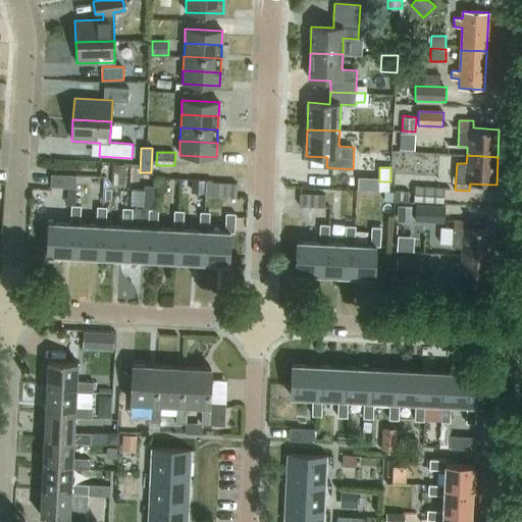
[(74,189),(74,176),(50,174),(49,188),(74,189)]
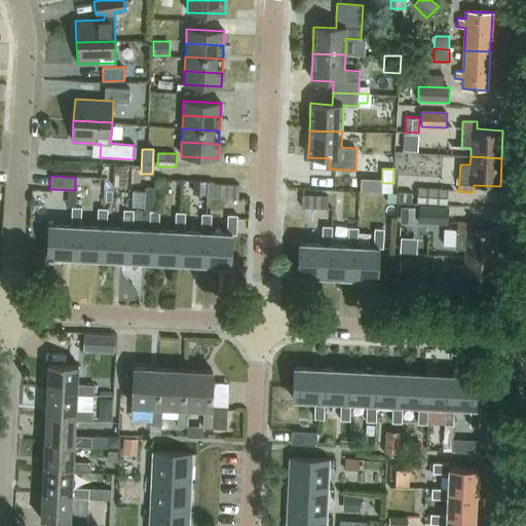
[(157,194),(168,194),(168,182),(158,181),(157,194)]
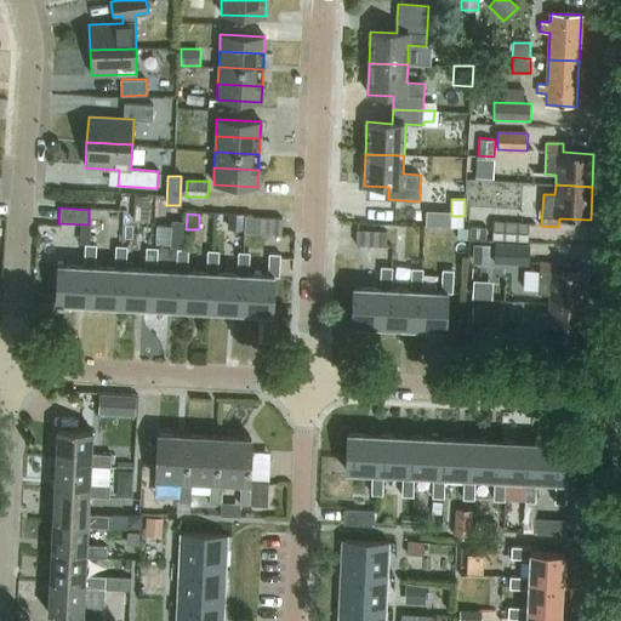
[(245,232),(283,232),(283,218),(254,217),(254,215),(245,214),(245,232)]
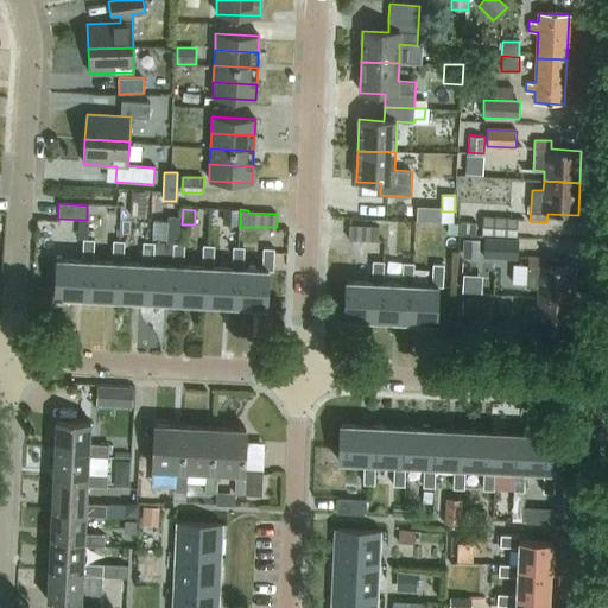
[(179,244),(181,217),(170,216),(168,242),(179,244)]
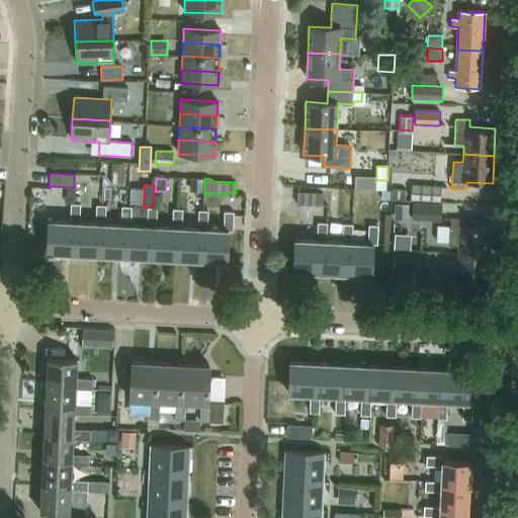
[(442,186),(412,184),(411,200),(441,202),(442,186)]
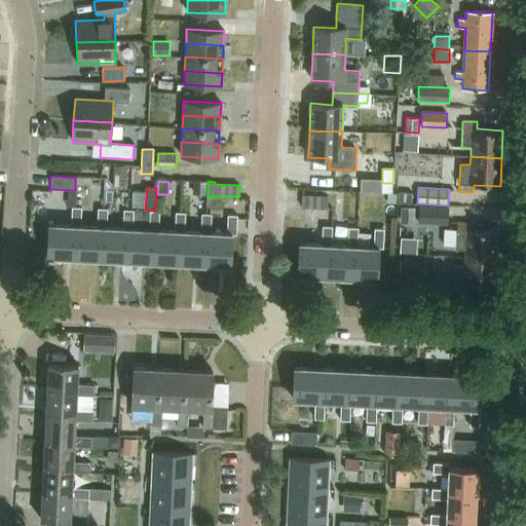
[(414,191),(399,190),(398,201),(413,202),(414,191)]
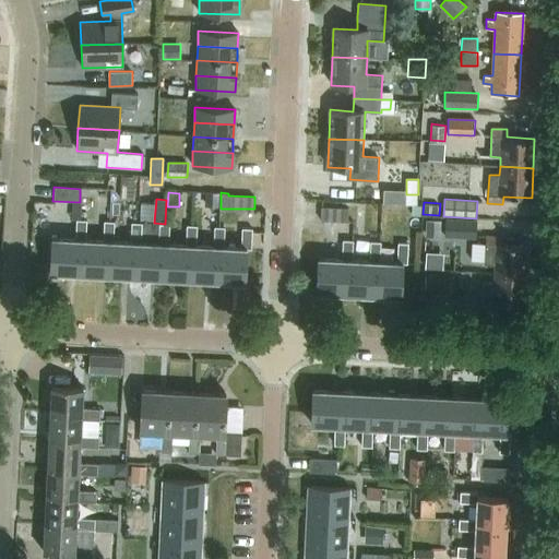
[(347,222),(347,209),(321,207),(321,221),(347,222)]
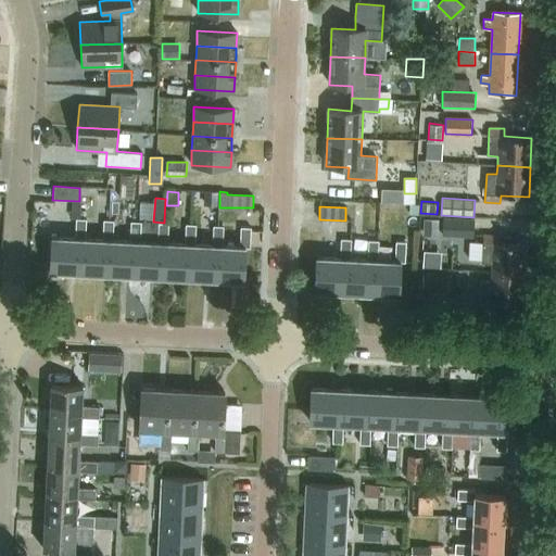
[(78,239),(84,240),(85,219),(75,219),(74,239),(51,238),(49,270),(77,273),(78,239)]
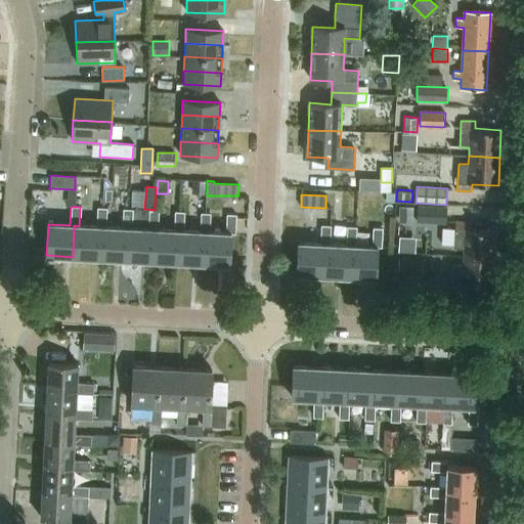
[(413,207),(400,207),(399,221),(413,221),(413,207)]
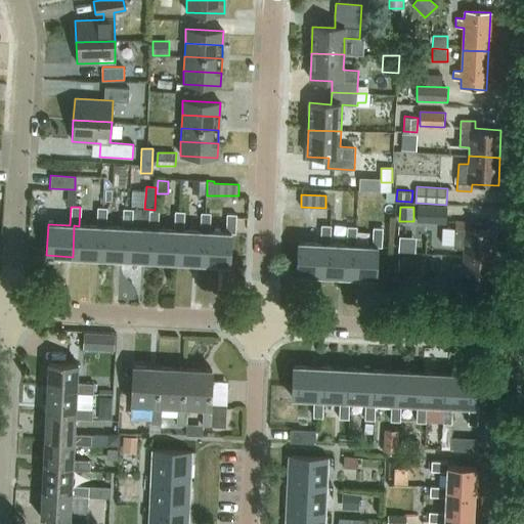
[(444,221),(445,208),(417,207),(417,219),(444,221)]
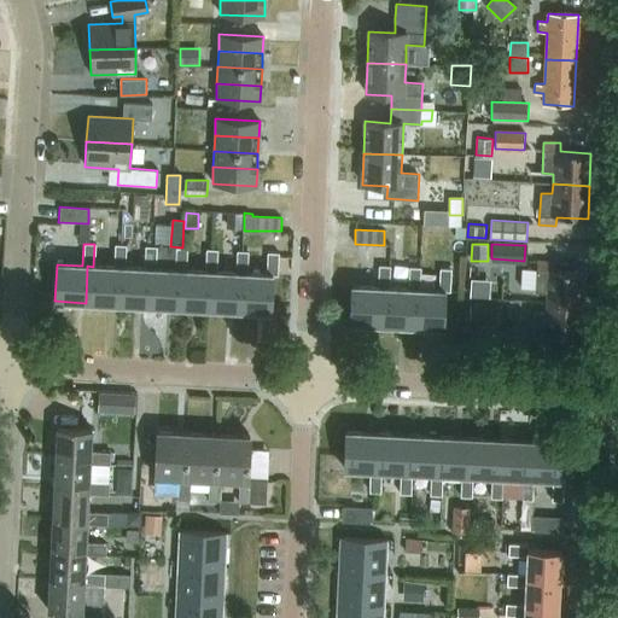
[(112,268),(93,267),(87,266),(86,303),(116,304),(118,268),(124,268),(126,245),(114,245),(112,268)]
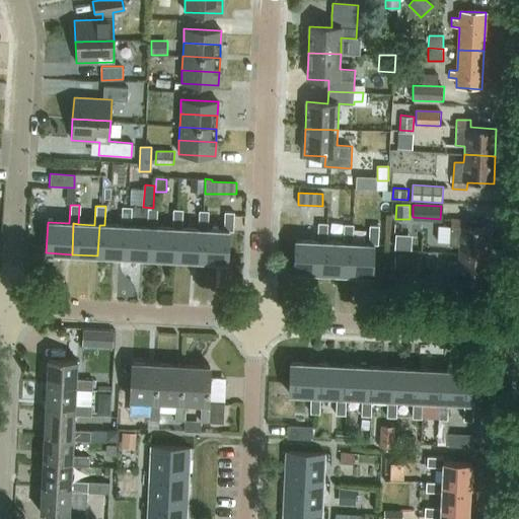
[(125,226),(130,226),(131,208),(128,208),(122,207),(121,226),(104,225),(99,225),(97,255),(124,256),(125,226)]
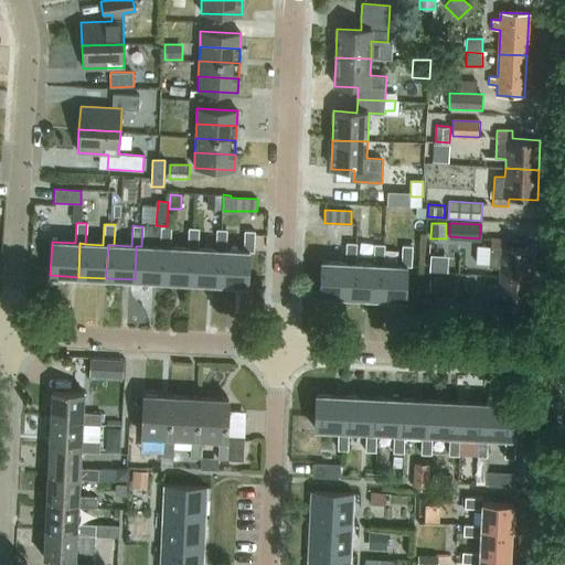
[(159,247),(141,246),(136,246),(135,279),(162,281),(164,247),(169,247),(170,227),(160,226),(159,247)]
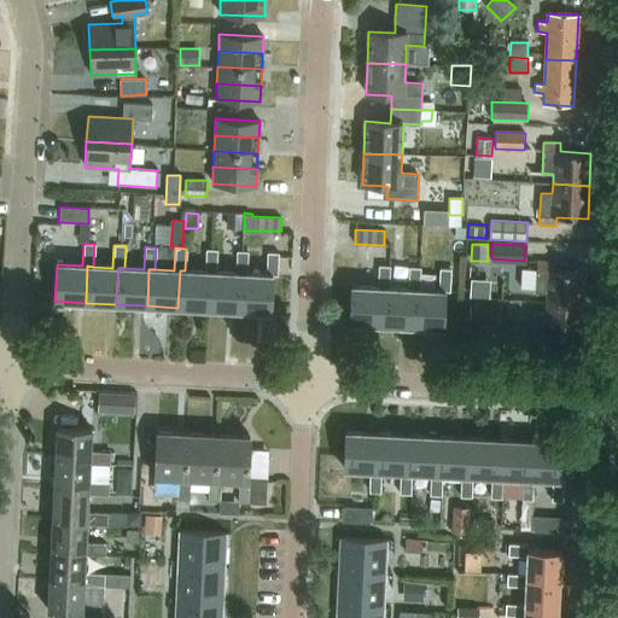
[(210,273),(215,273),(216,250),(205,250),(204,272),(185,270),(180,270),(178,308),(209,309),(210,273)]
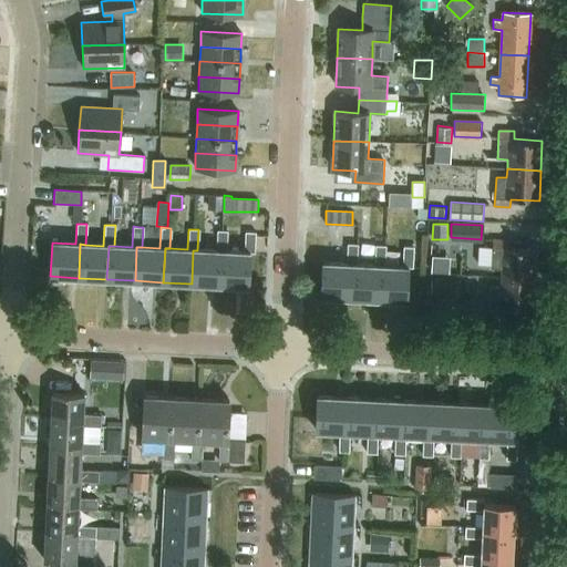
[(216,251),(197,250),(193,250),(192,284),(219,285),(222,251),(226,251),(227,232),(216,230),(216,251)]
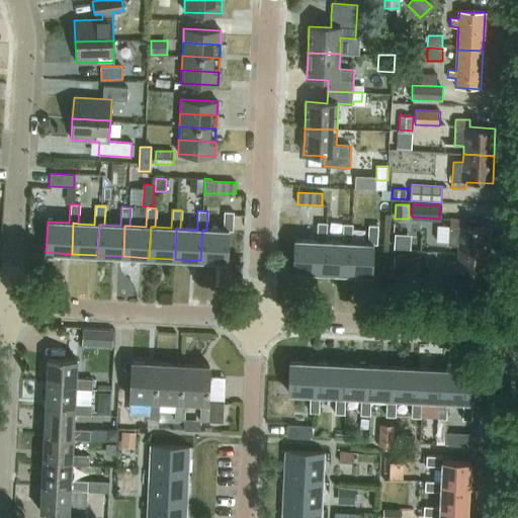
[(202,230),(200,260),(227,261),(228,232),(232,232),(233,212),(224,212),(223,231),(206,230),(202,230)]
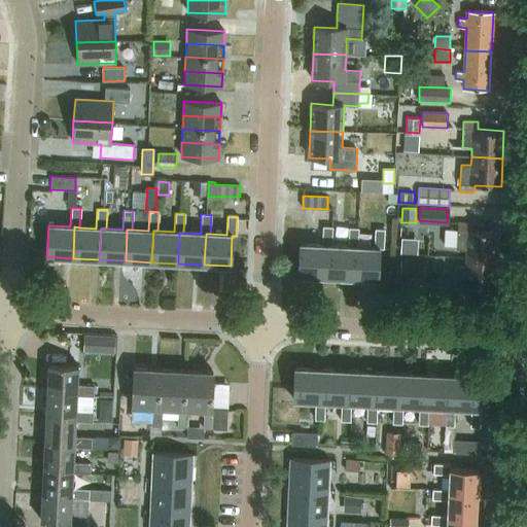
[(466,250),(466,258),(497,260),(498,233),(472,231),(472,223),(458,222),(457,249),(466,250)]
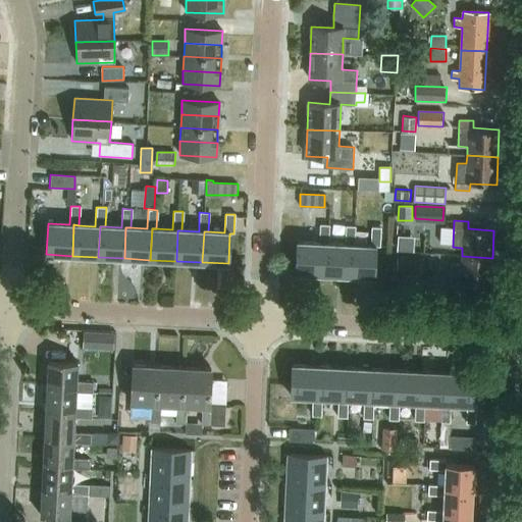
[(324,244),(329,244),(329,225),(320,225),(319,244),(298,243),(296,273),(322,274),(324,244)]
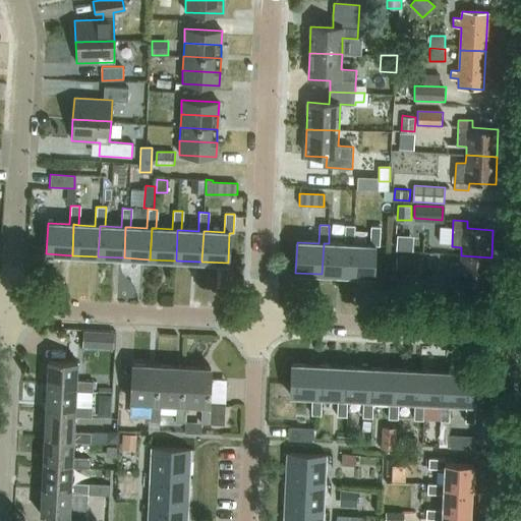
[(344,244),(329,243),(324,243),(322,274),(347,276),(349,244),(354,245),(355,226),(345,226),(344,244)]
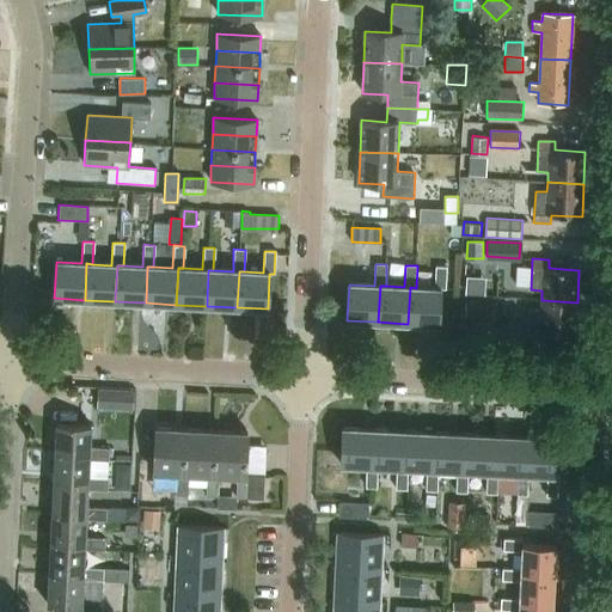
[(410,287),(408,324),(439,326),(440,291),(445,291),(446,268),(435,267),(434,289),(416,288),(410,287)]
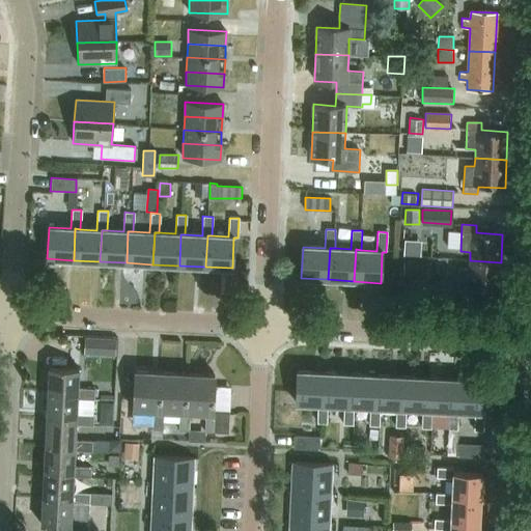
[(406,258),(404,275),(429,277),(430,259),(406,258)]
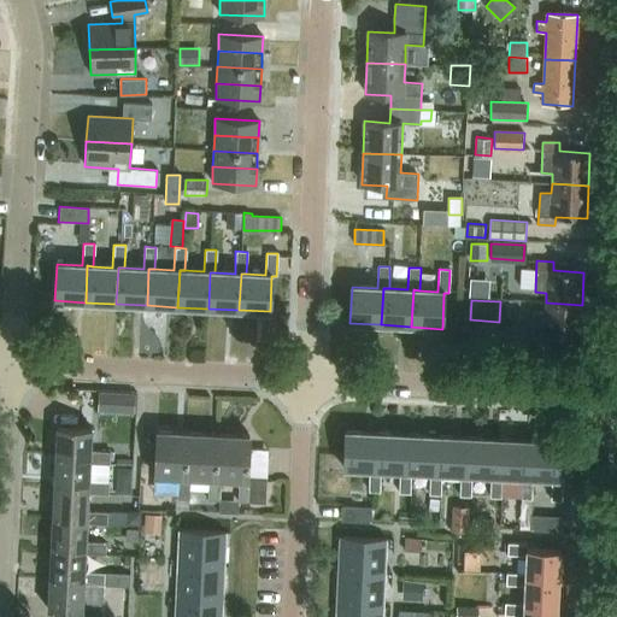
[(580,338),(582,305),(546,303),(545,312),(534,311),(532,342),(548,344),(548,335),(580,338)]
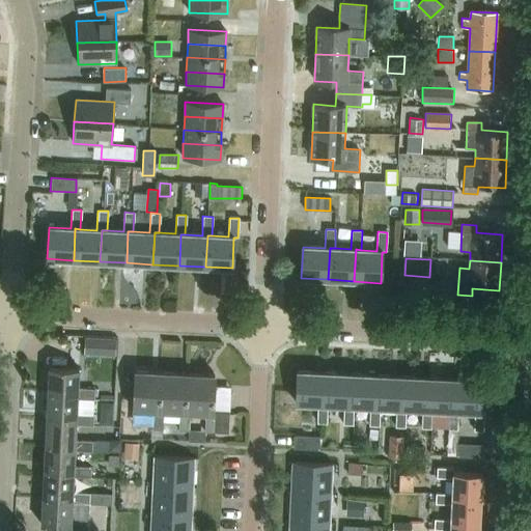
[(116,355),(116,338),(101,337),(100,354),(116,355)]
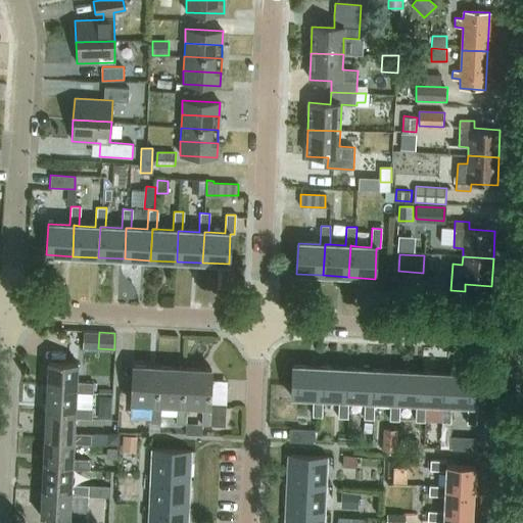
[(76,389),(76,392),(93,393),(93,383),(77,382),(78,363),(47,362),(46,387),(76,389)]
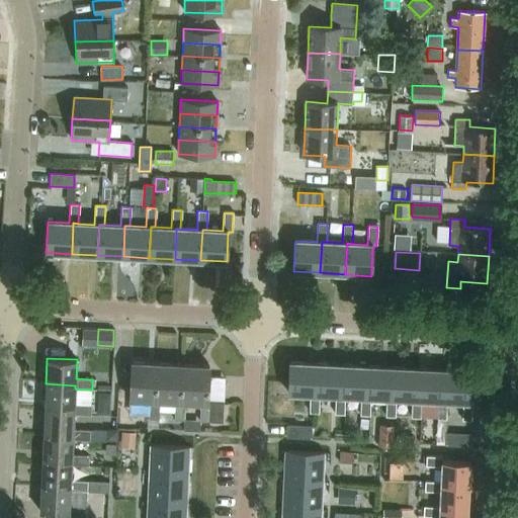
[(150,401),(149,418),(148,427),(158,428),(158,419),(159,401),(155,401),(158,363),(132,362),(130,400),(150,401)]
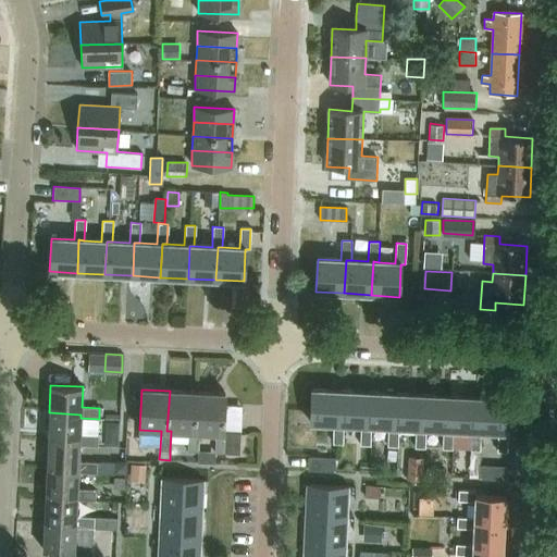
[(343,444),(344,424),(337,424),(338,391),(311,390),(309,423),(334,424),(333,444),(343,444)]
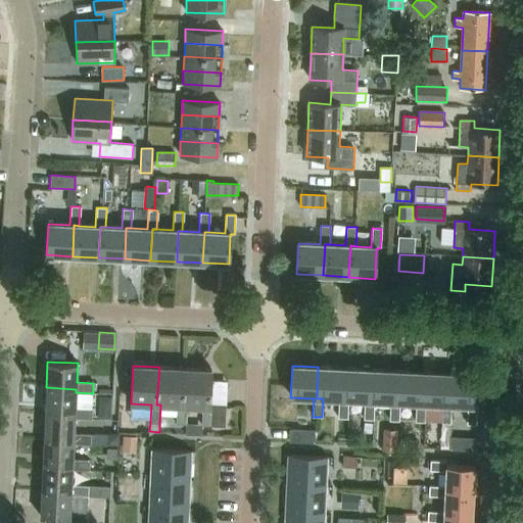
[(156,405),(160,405),(176,406),(175,423),(186,424),(187,406),(182,406),(184,368),(159,367),(156,405)]
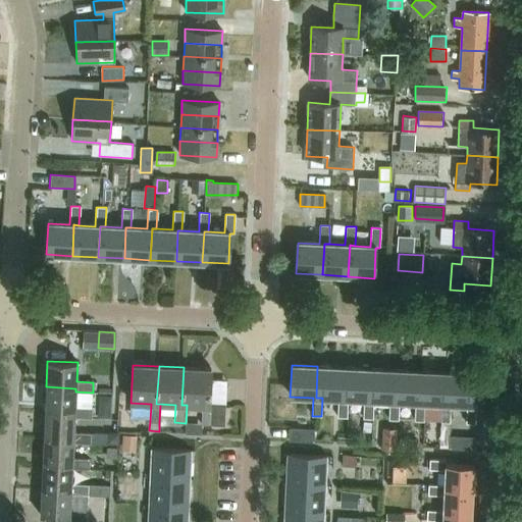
[(347,418),(348,399),(342,399),(344,368),(317,366),(316,398),(322,398),(338,399),(337,417),(347,418)]
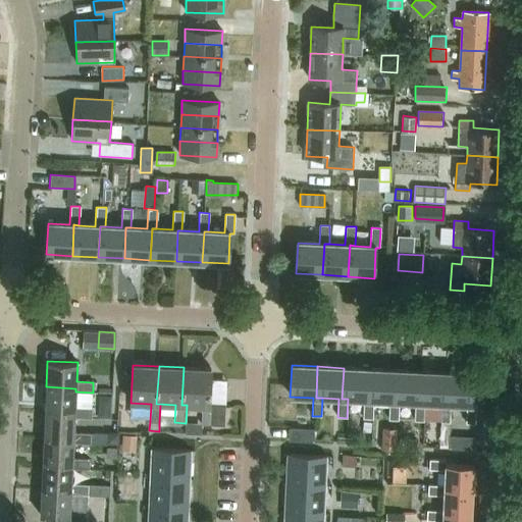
[(210,369),(184,367),(181,405),(187,405),(202,406),(201,424),(225,425),(226,407),(209,406),(210,369)]
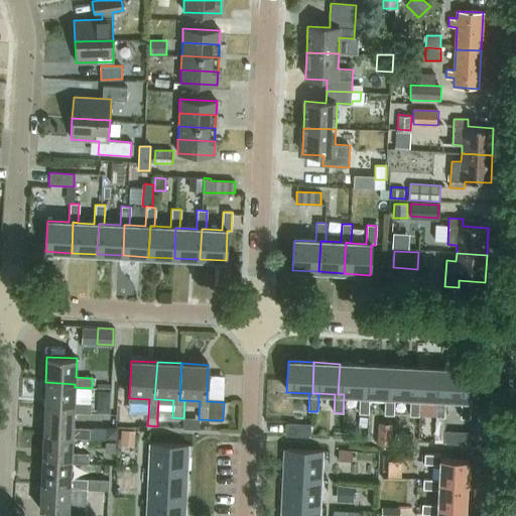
[(369,414),(370,395),(364,395),(365,365),(340,364),(338,394),(344,394),(360,395),(359,413),(369,414)]
